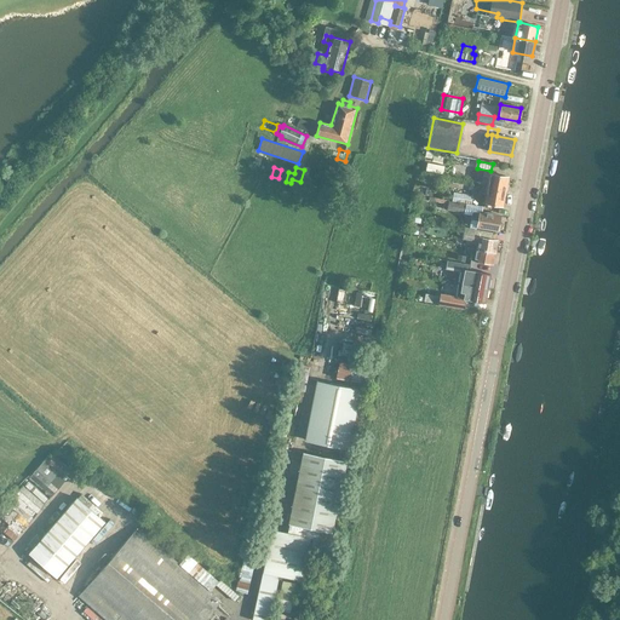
[(509,177),(488,173),(486,188),(506,191),(509,177)]
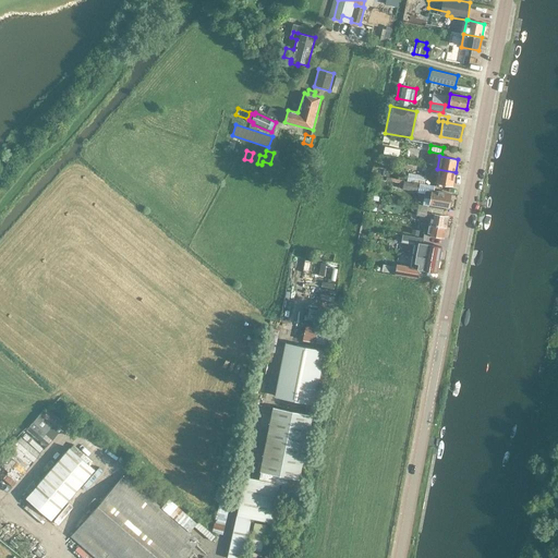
[(456,172),(437,169),(435,182),(452,185),(456,172)]
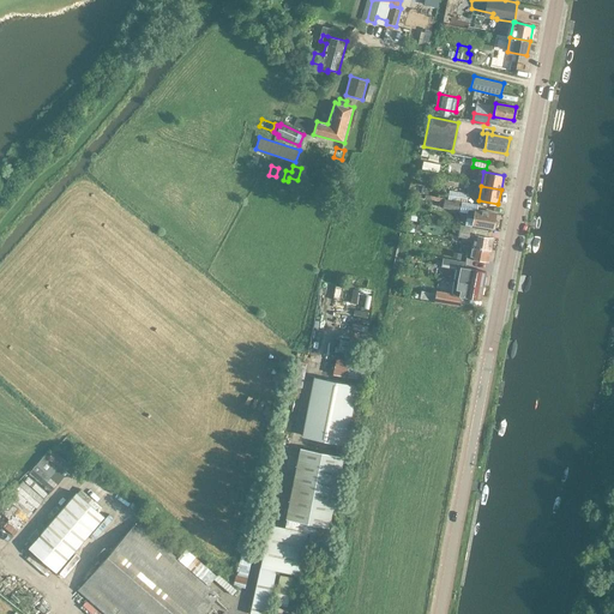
[(477,210),(479,204),(468,203),(469,194),(450,191),(447,200),(445,199),(443,208),(468,214),(468,217),(473,218),(471,226),(473,226),(473,227),(488,230),(489,228),(493,229),(497,214),(477,210)]
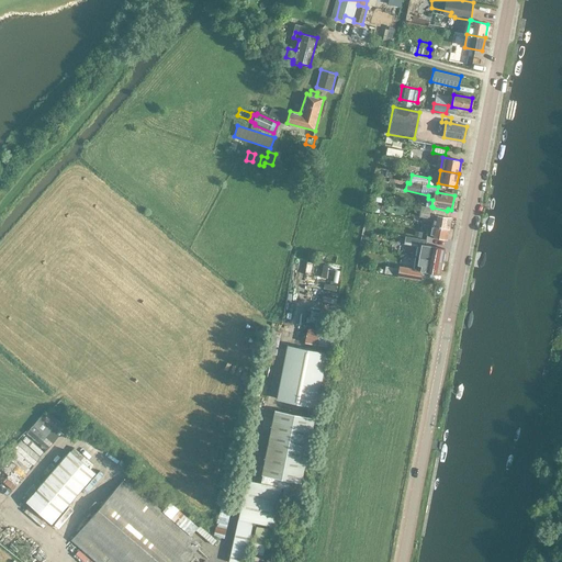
[(447,211),(433,208),(422,205),(420,212),(427,213),(427,216),(433,218),(431,225),(450,228),(452,217),(446,216),(447,211)]
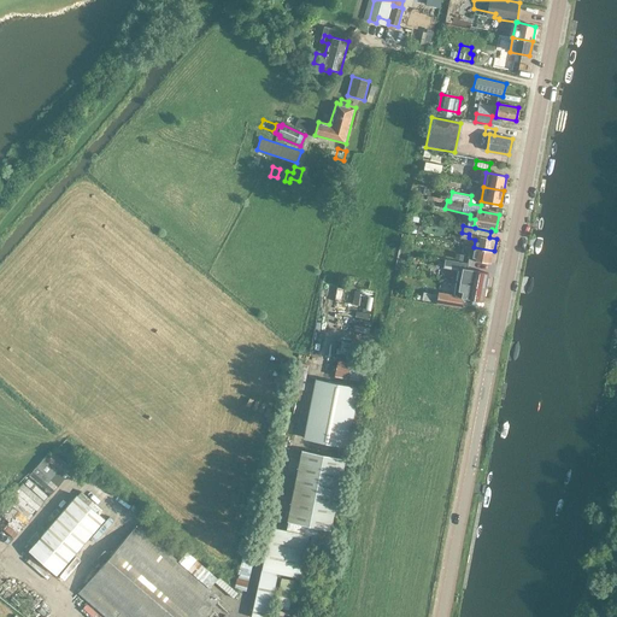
[(494,251),(474,247),(471,260),(471,266),(481,268),(482,262),(492,264),(494,251)]
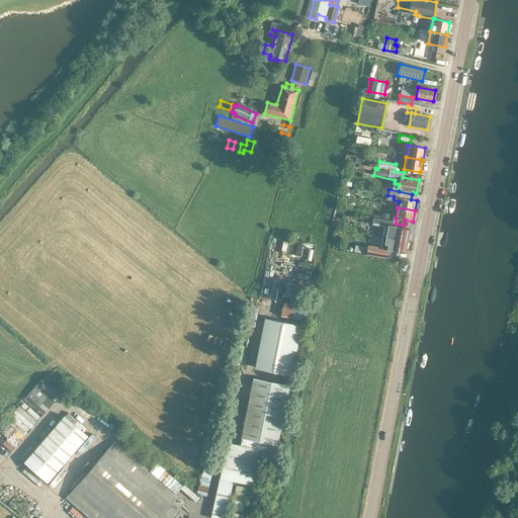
[(411,229),(393,226),(394,222),(389,221),(390,216),(383,214),(383,220),(373,218),(372,225),(379,227),(378,235),(383,236),(383,237),(392,238),(409,241),(411,229)]
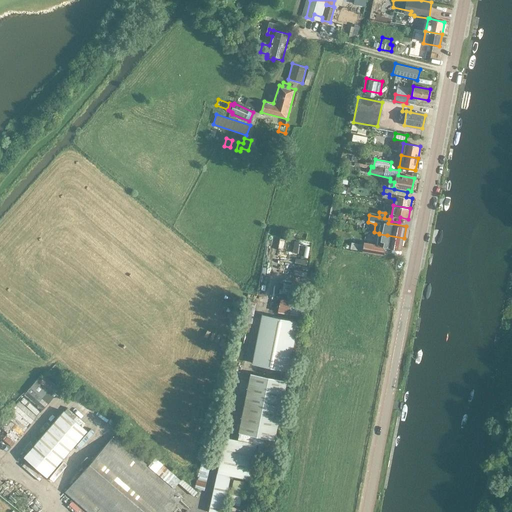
[(401,250),(404,238),(387,235),(386,241),(379,240),(378,245),(363,242),(363,244),(351,243),(350,250),(362,251),(383,255),(384,247),(401,250)]
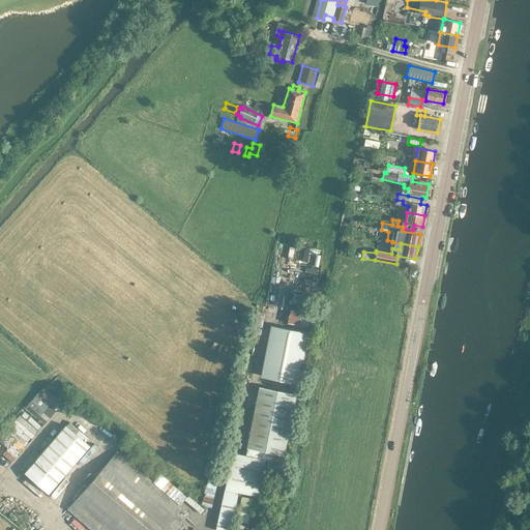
[(302,260),(307,261),(312,251),(306,248),(302,260)]
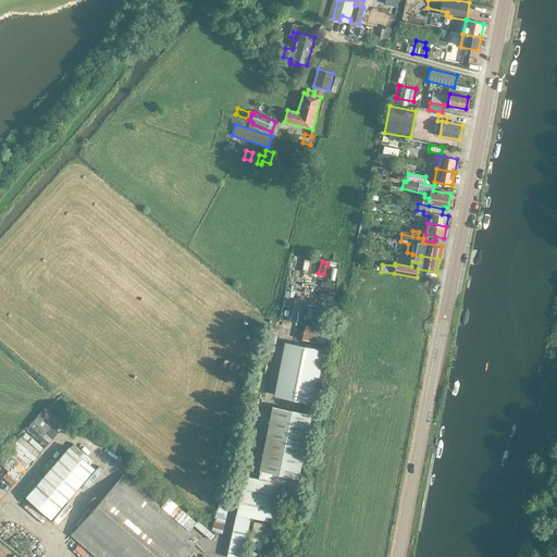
[(326,276),(334,279),(337,267),(331,264),(326,276)]
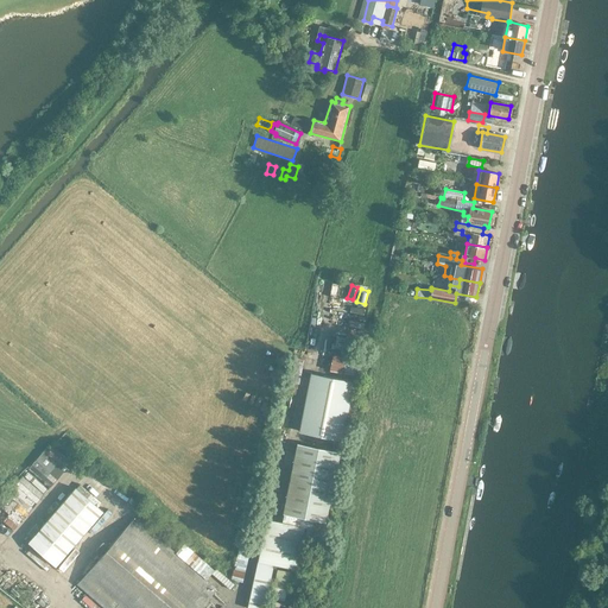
[(336,336),(331,369),(360,374),(362,360),(348,358),(350,337),(336,336)]
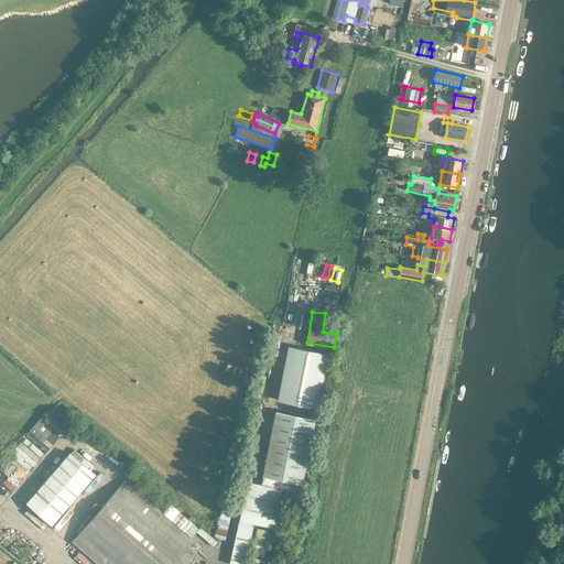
[(327,354),(289,346),(278,401),(316,409),(327,354)]
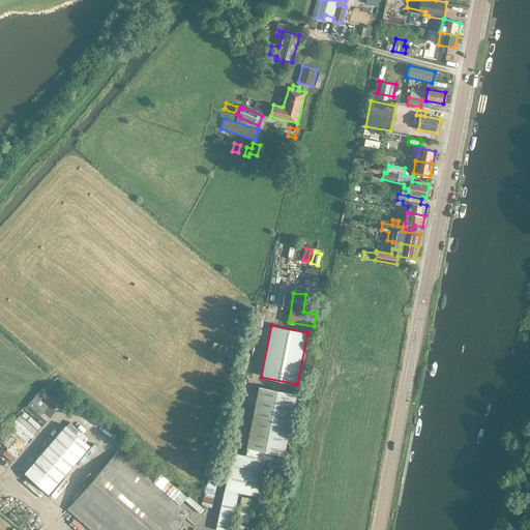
[(41,428),(63,401),(43,385),(26,408),(37,417),(34,422),(41,428)]
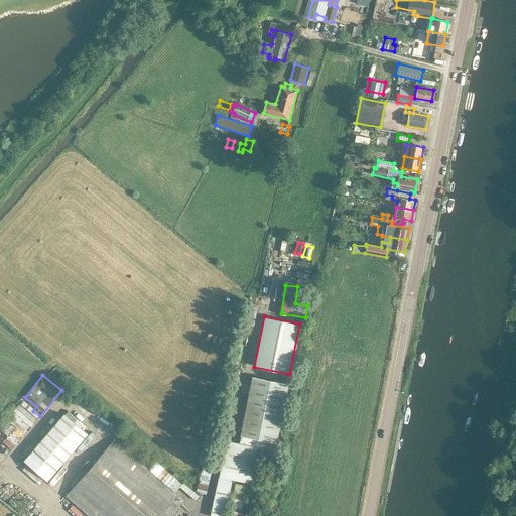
[(242,436),(240,443),(258,447),(261,448),(258,462),(274,466),(278,445),(276,444),(288,384),(252,376),(240,436),(242,436)]
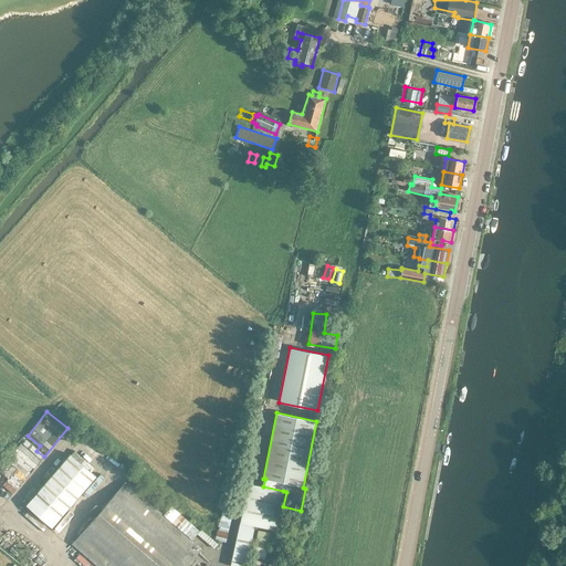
[(31,473),(41,456),(20,444),(10,462),(31,473)]
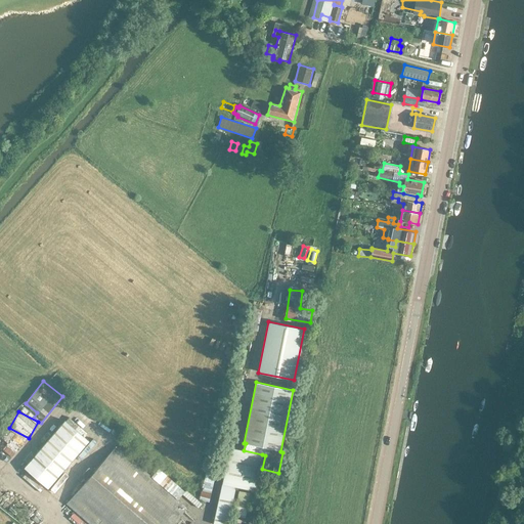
[(48,488),(66,469),(89,441),(66,421),(24,468),(48,488)]
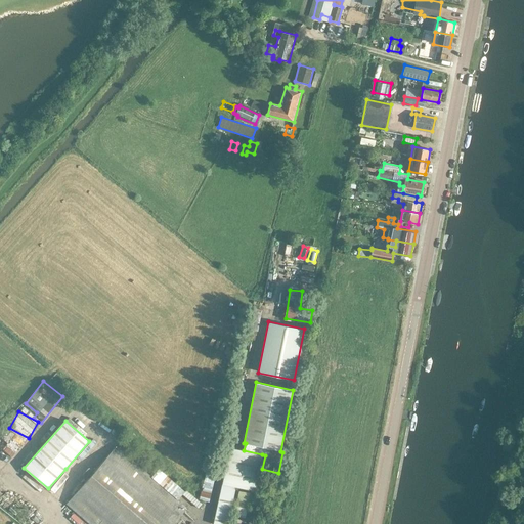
[(228,523),(235,487),(255,491),(262,454),(244,450),(230,447),(213,523),(228,523)]
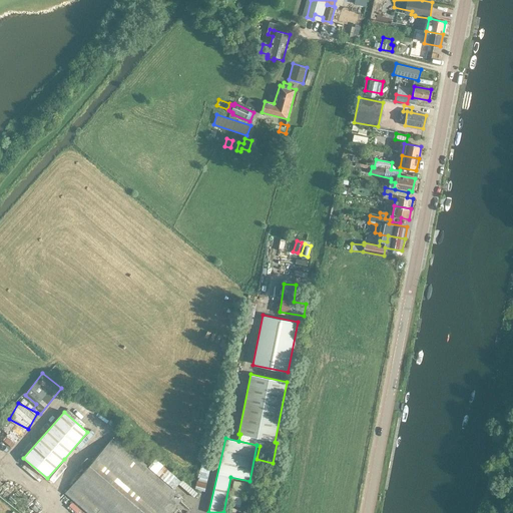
[(88,512),(162,512),(178,493),(173,489),(180,479),(154,458),(146,468),(113,441),(68,497),(88,512)]
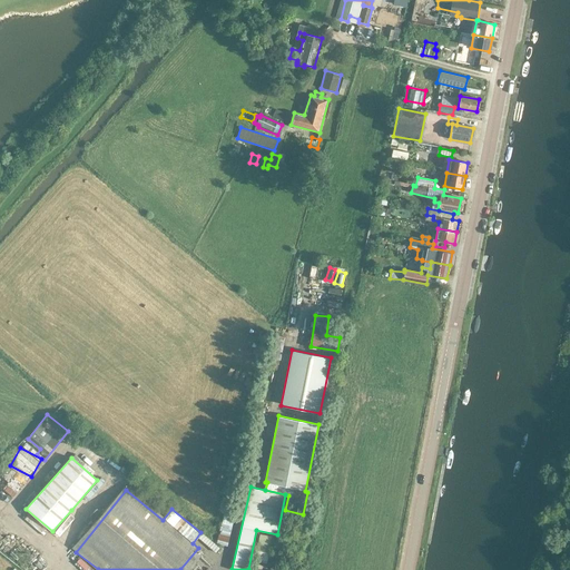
[(218,542),(229,544),(235,516),(224,513),(218,542)]
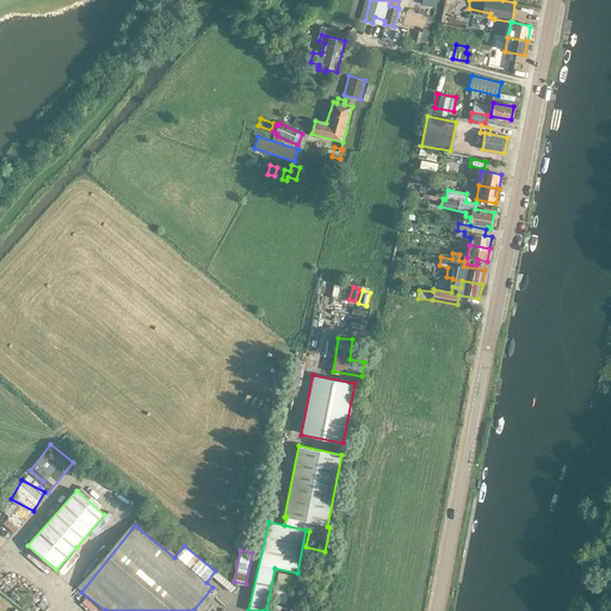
[(236,588),(217,572),(213,578),(232,593),(236,588)]
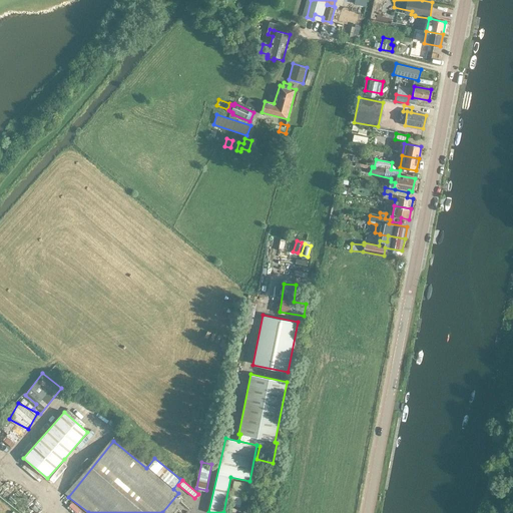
[(241,505),(244,481),(235,480),(231,504),(241,505)]
